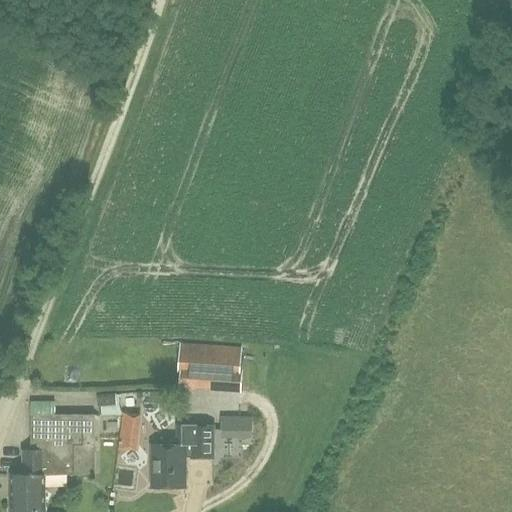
[(181,345),(179,370),(181,370),(180,384),(240,389),(241,372),(239,372),(241,349),(181,345)]
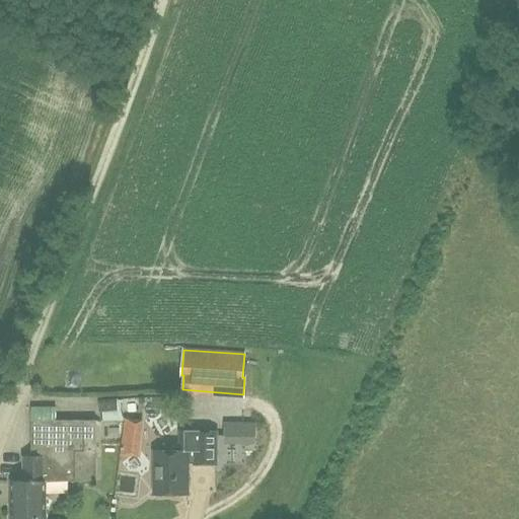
[(107,408),(113,424),(128,419),(123,403),(107,408)]
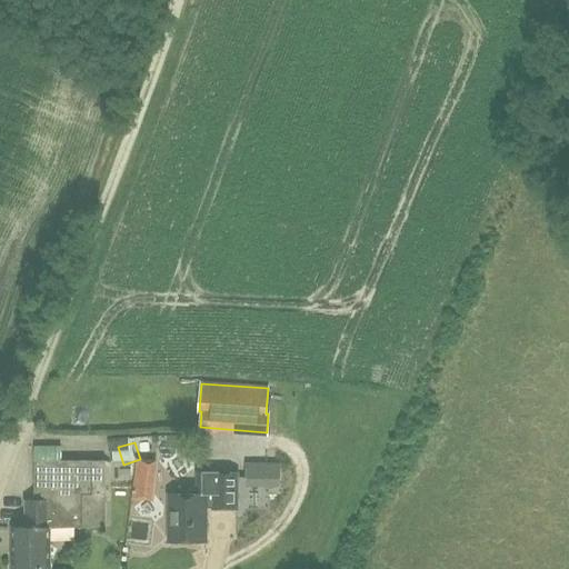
[(106,527),(106,460),(33,459),(33,498),(23,498),(23,525),(12,525),(11,568),(50,568),(51,526),(106,527)]
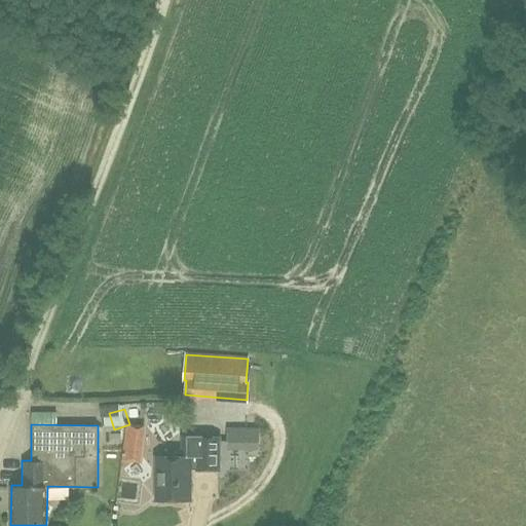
[(228,429),(228,447),(238,447),(238,429),(228,429)]
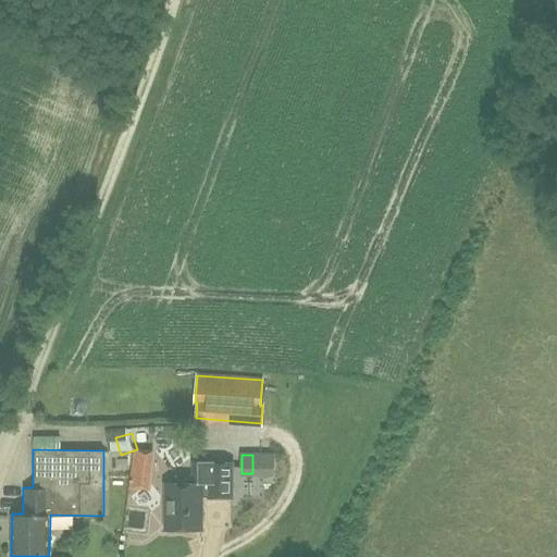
[(160,499),(160,457),(138,457),(138,498),(160,499)]
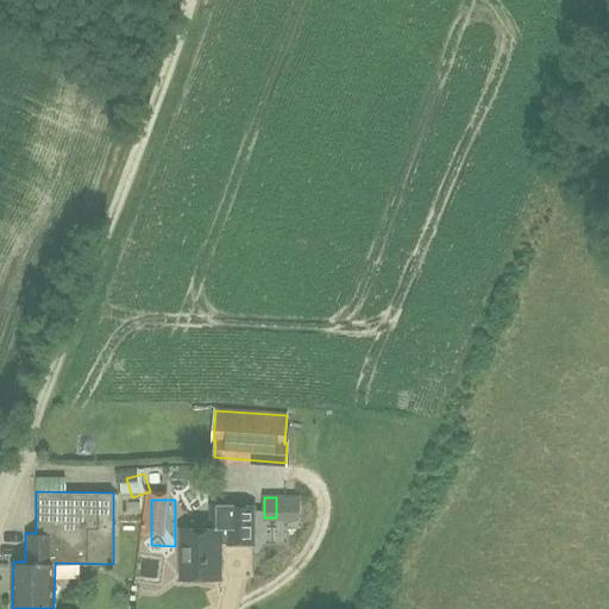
[(252,545),(253,507),(211,506),(209,527),(179,527),(179,579),(220,579),(220,545),(252,545)]
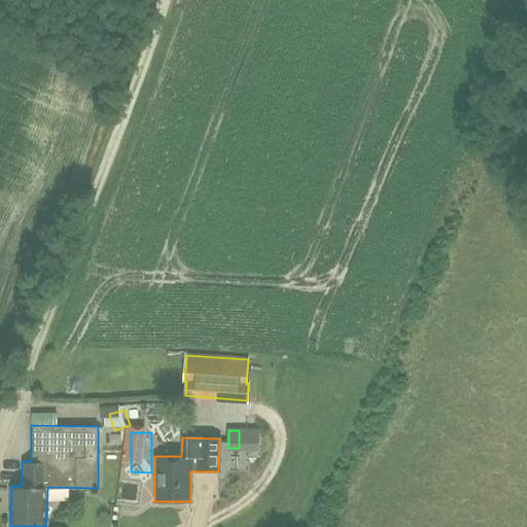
[(259,478),(258,448),(227,450),(230,480),(259,478)]
